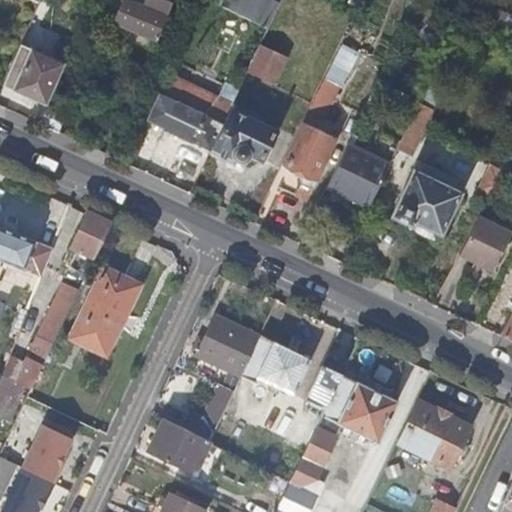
[(123,0),(113,23),(133,32),(156,41),(173,0),(123,0)]
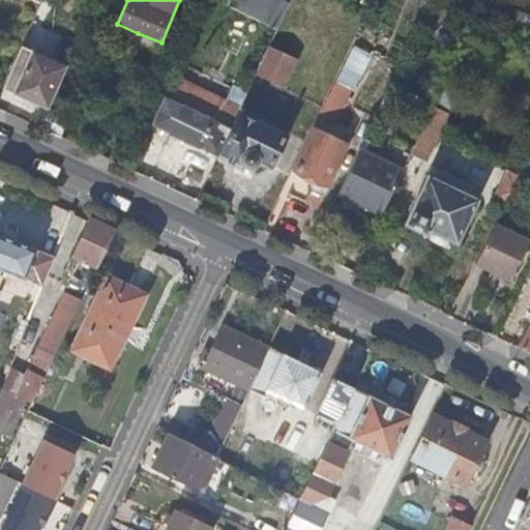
[(232,0),(230,5),(277,28),(291,0),(290,0),(232,0)]
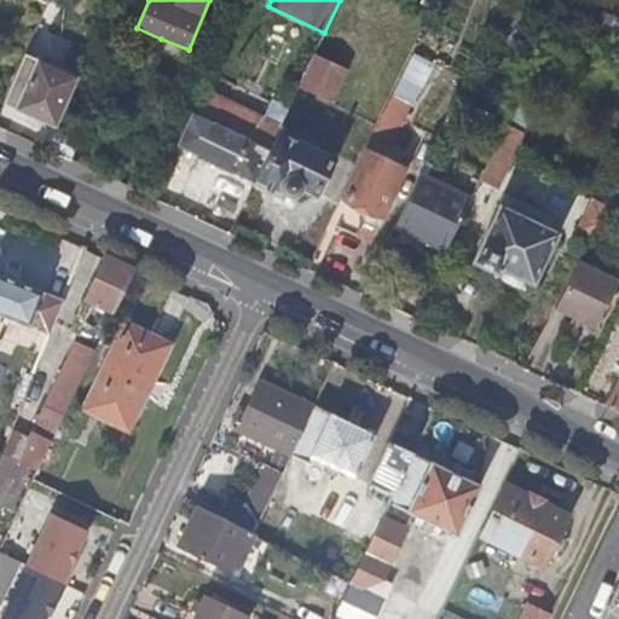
[(403,140),(437,62),(412,51),(377,129),(403,140)]
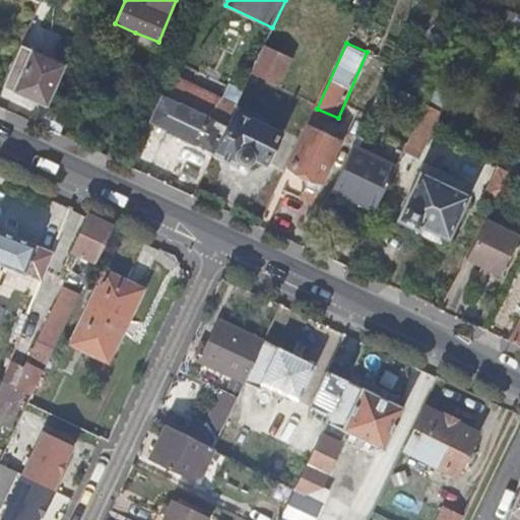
[(2,87),(11,91),(29,49),(20,45),(2,87)]
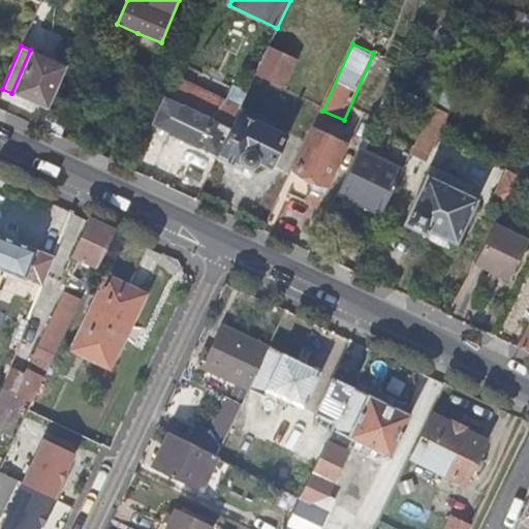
[(269,49),(256,75),(284,89),(298,61),(269,49)]
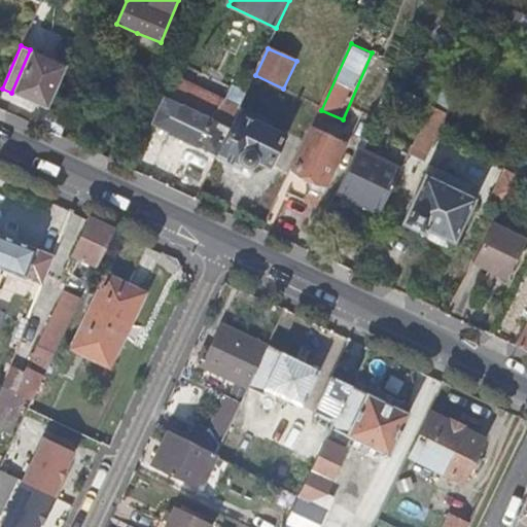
[(11,93),(45,108),(64,65),(30,49),(11,93)]
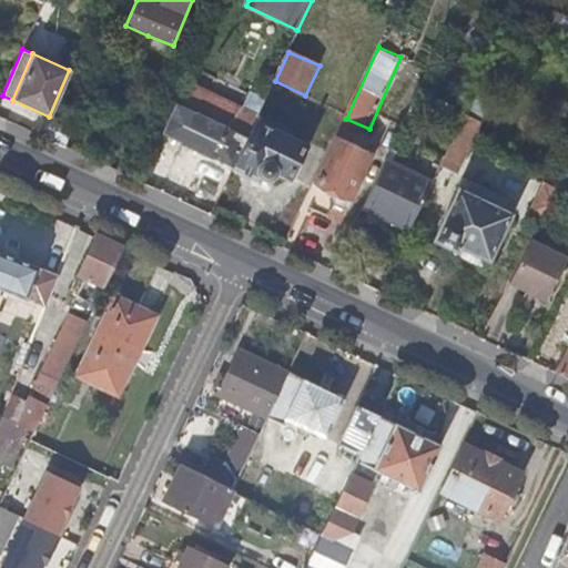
[(231,165),(244,138),(225,129),(225,127),(195,112),(194,113),(190,112),(201,89),(189,82),(164,134),(180,141),(179,142),(210,158),(211,156),(231,165)]
